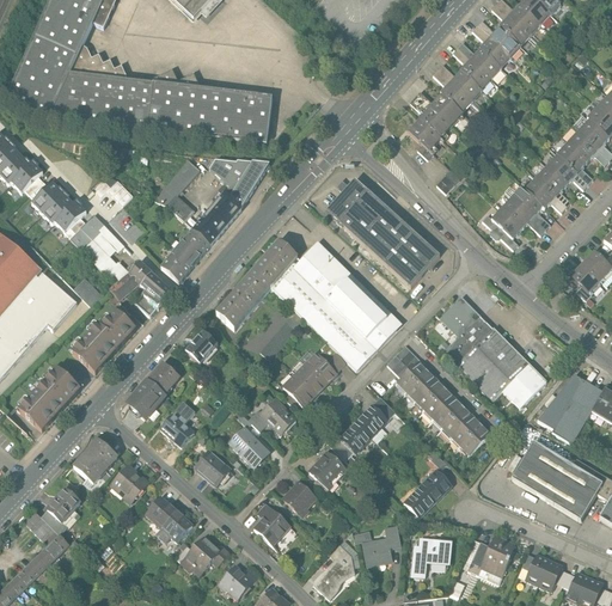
[(71,71),(102,0),(170,0),(193,20),(200,13),(207,20),(224,0),(51,0),(7,98),(46,118),(268,145),(274,95),(71,71)]
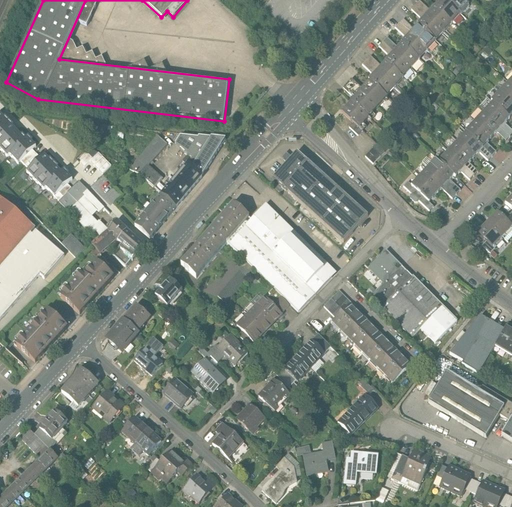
[(412,4),(421,12),(426,6),(420,0),(416,0),(412,4)]
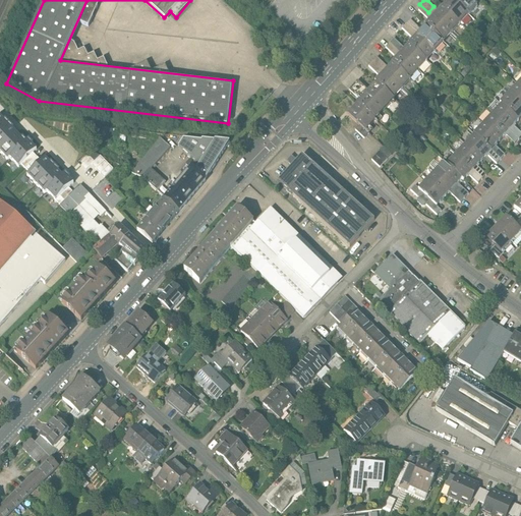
[(443,0),(442,1),(461,18),(469,9),(459,0),(443,0)]
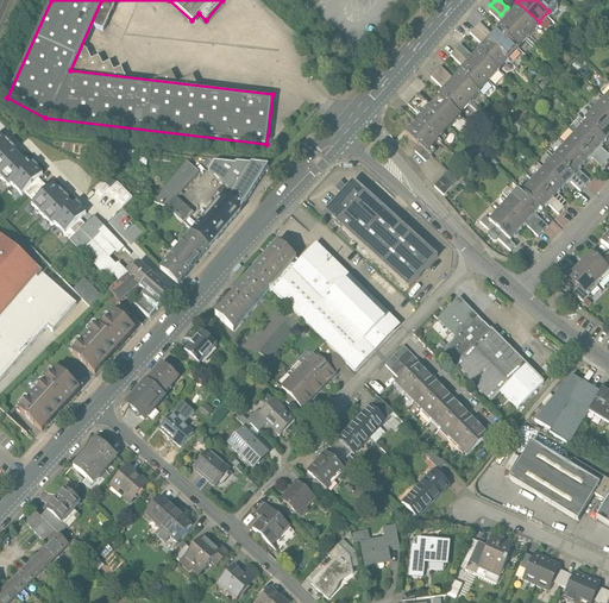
[(537,0),(548,11),(559,0),(537,0)]
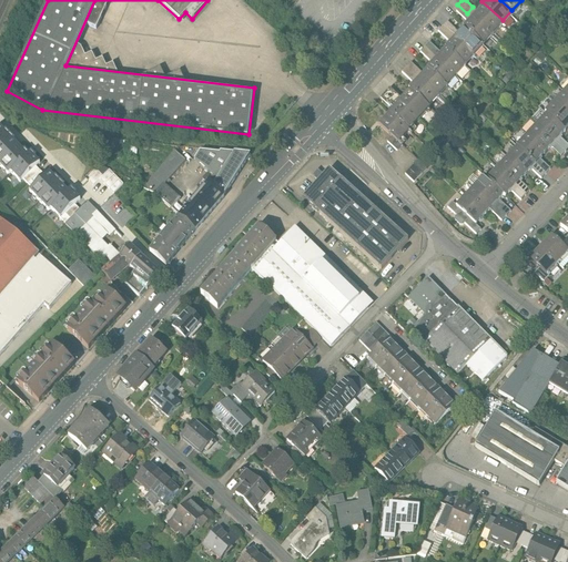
[(482,1),(473,11),(493,31),(503,20),(482,1)]
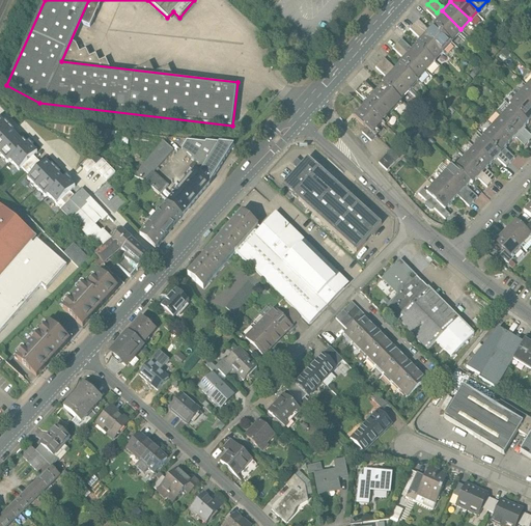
[(442,10),(432,20),(434,21),(452,38),(460,29),(442,10)]
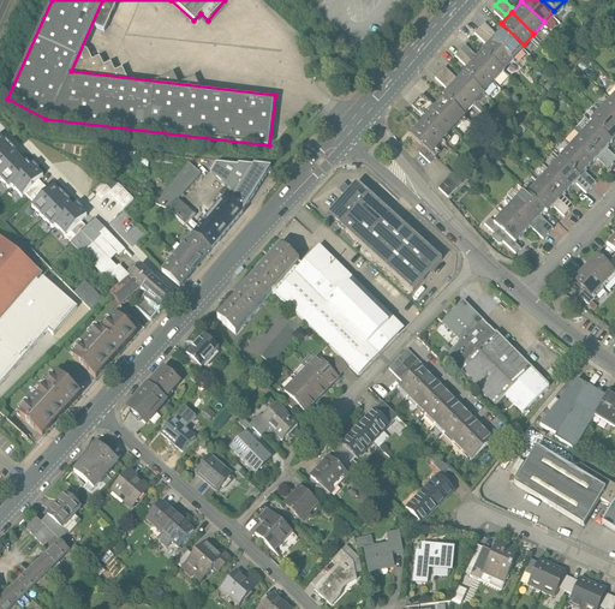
[(476,25),(485,35),(493,28),(482,18),(476,25)]
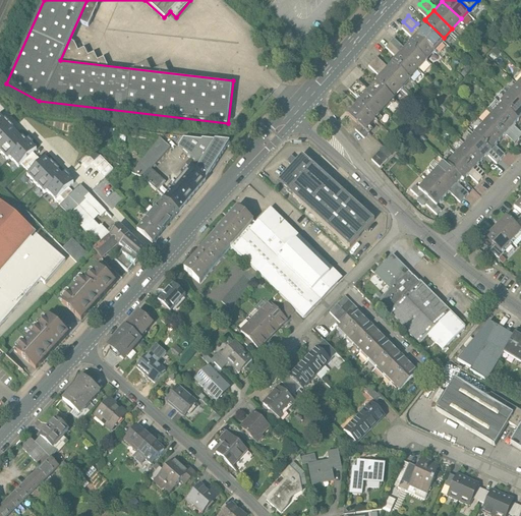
[(425,20),(417,29),(436,46),(444,38),(425,20)]
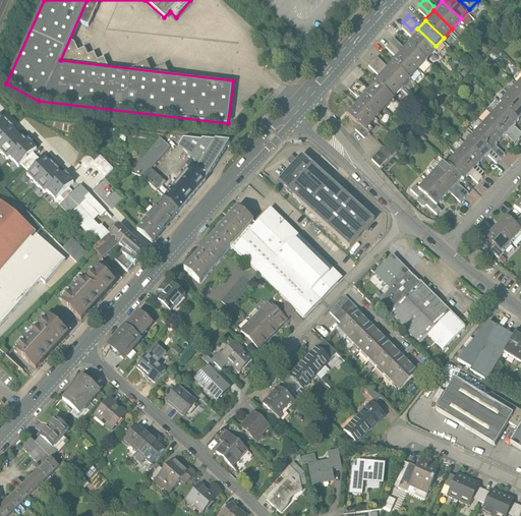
[(417,29),(408,39),(426,56),(436,46),(417,29)]
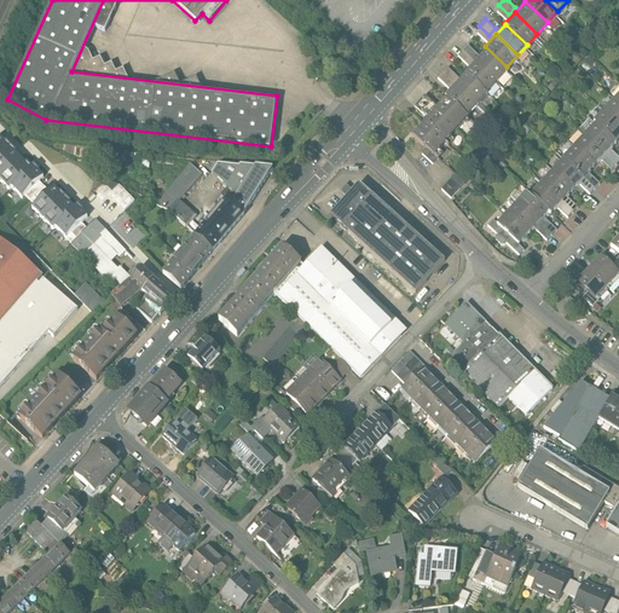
[(460,48),(470,58),(476,51),(466,41),(460,48)]
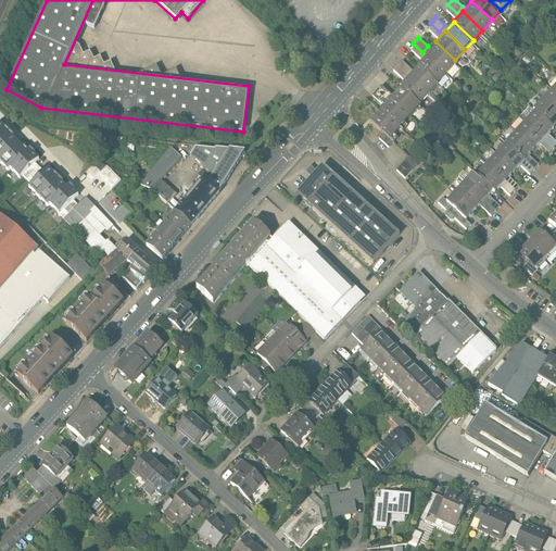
[(436,41),(427,51),(447,70),(456,60),(436,41)]
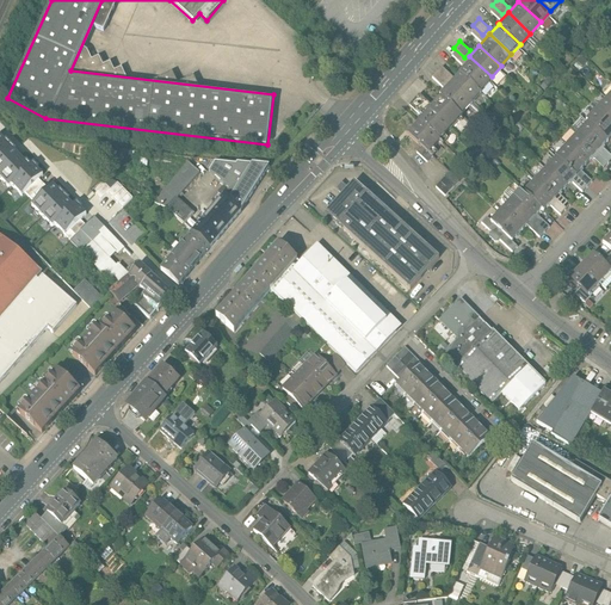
[(469,56),(460,68),(481,87),(492,76),(469,56)]
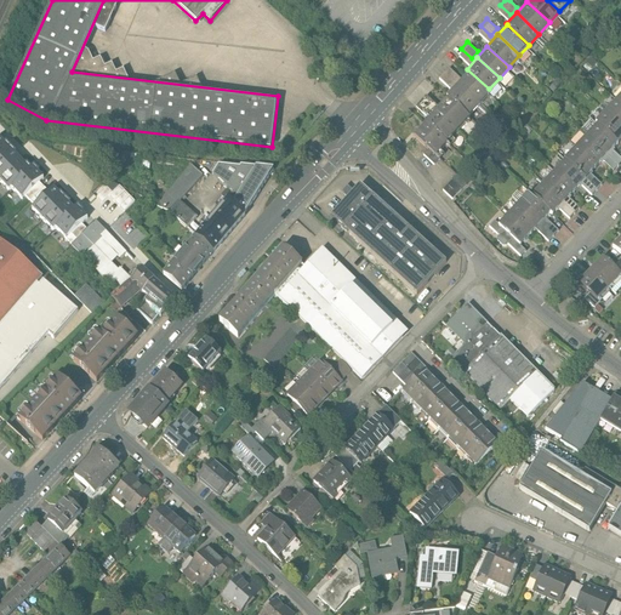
[(440,72),(451,81),(459,73),(448,64),(440,72)]
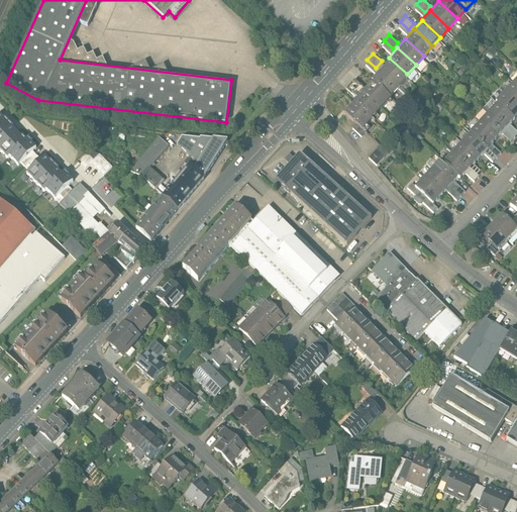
[(389,58),(381,66),(399,83),(407,75),(407,74),(389,58)]
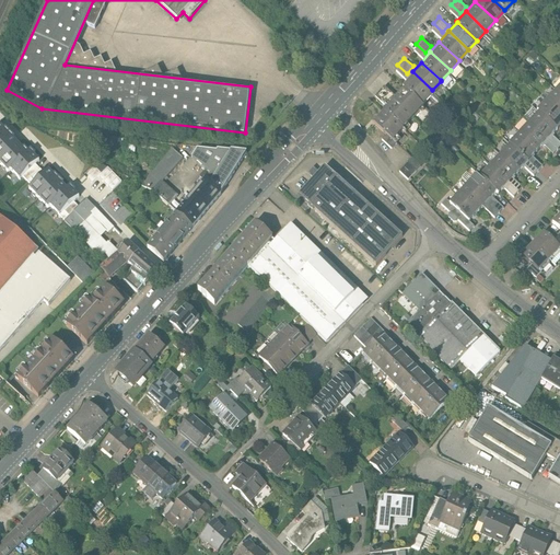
[(412,71),(403,82),(404,83),(422,101),(432,90),(412,71)]
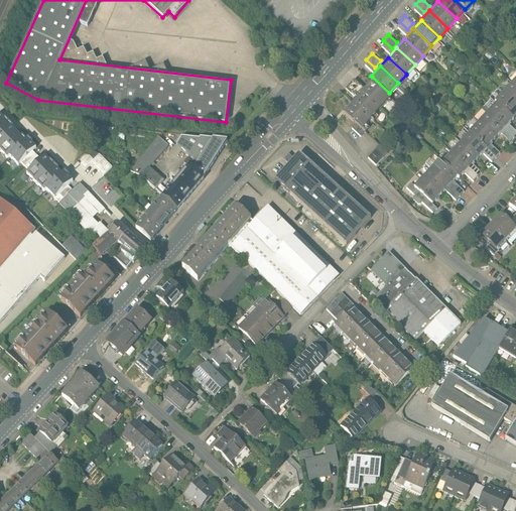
[(345,84),(353,92),(360,84),(352,77),(345,84)]
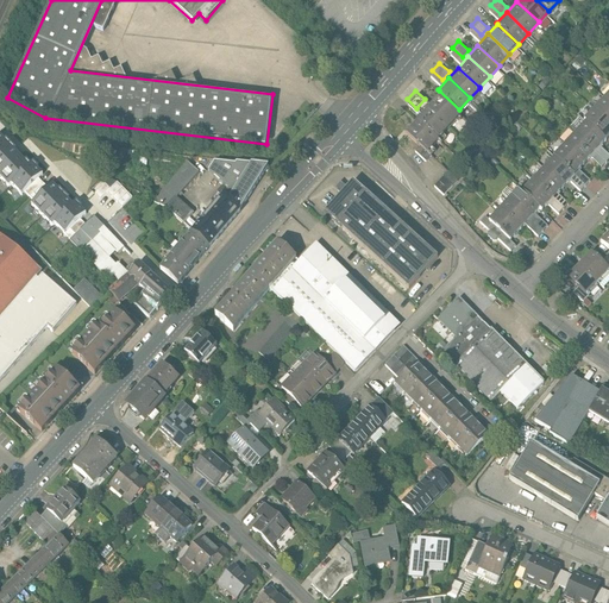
[(459,110),(439,90),(416,115),(438,134),(460,111),(459,110)]
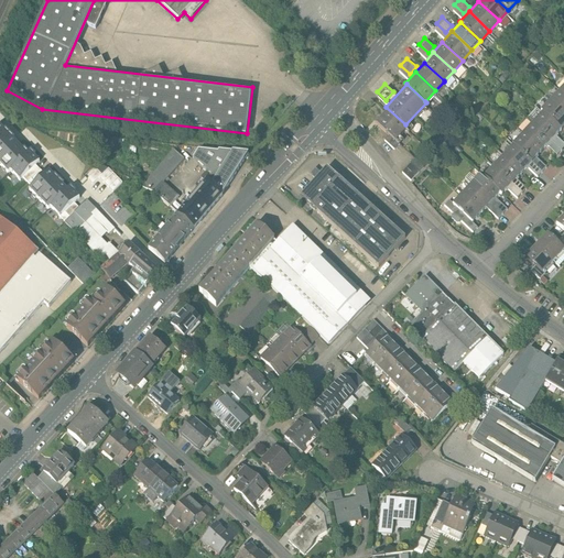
[(563,89),(560,86),(551,96),(563,108),(563,89)]
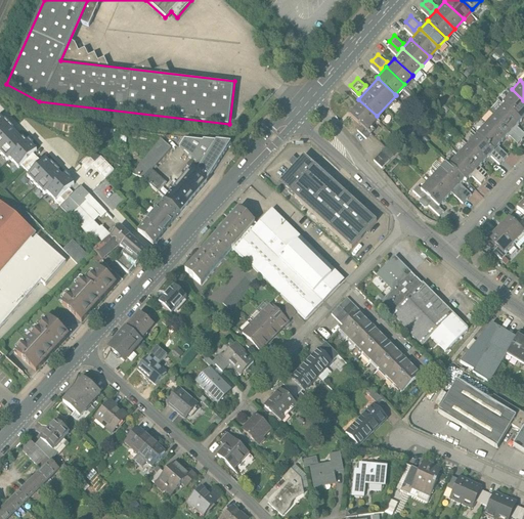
[(523,100),(512,89),(503,98),(505,100),(521,116),(523,112),(523,100)]
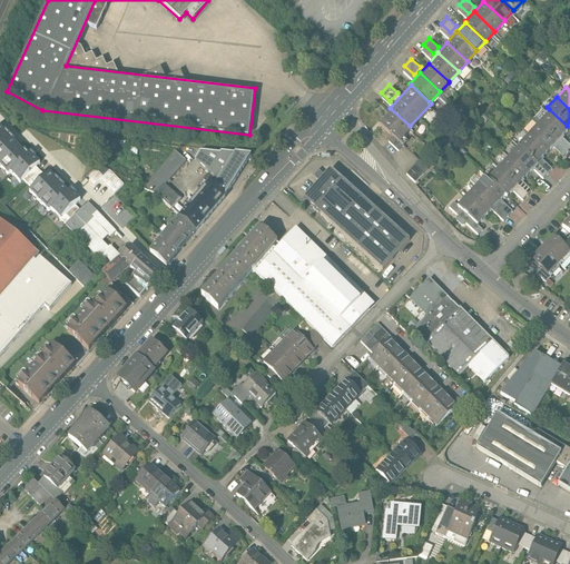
[(410,126),(390,108),(380,120),(393,132),(389,137),(399,147),(403,141),(399,138),(410,126)]
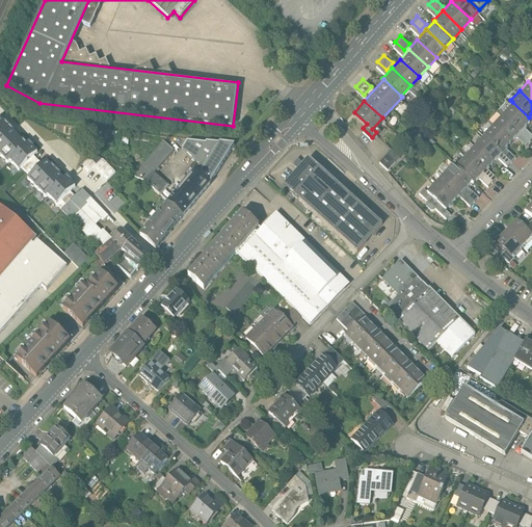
[(503,111),(521,129),(525,125),(530,119),(512,102),(503,111)]
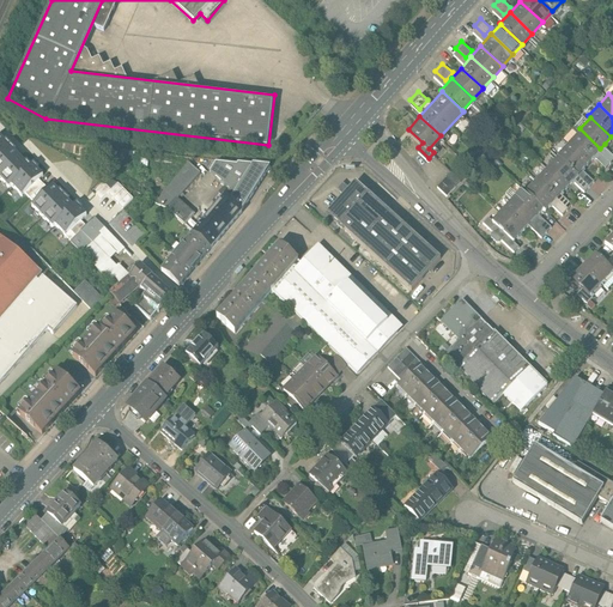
[(568,140),(589,161),(595,153),(600,149),(580,128),(568,140)]
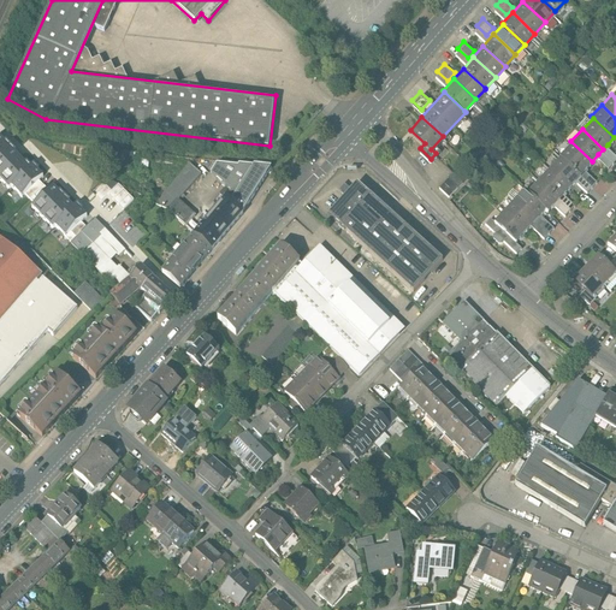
[(0,150),(11,141),(6,136),(5,137),(0,132),(0,150)]
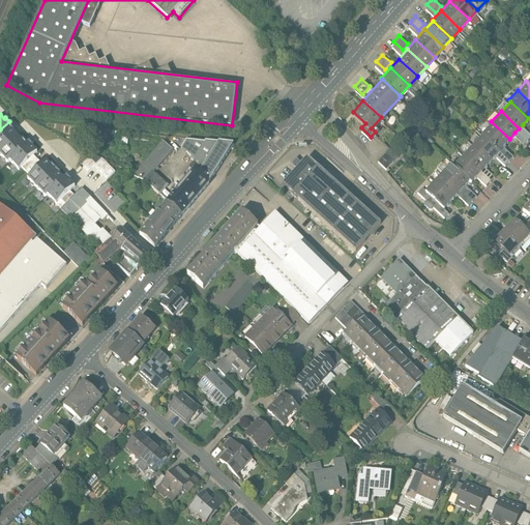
[(13,125),(9,121),(0,129),(0,147),(17,132),(12,126),(13,125)]
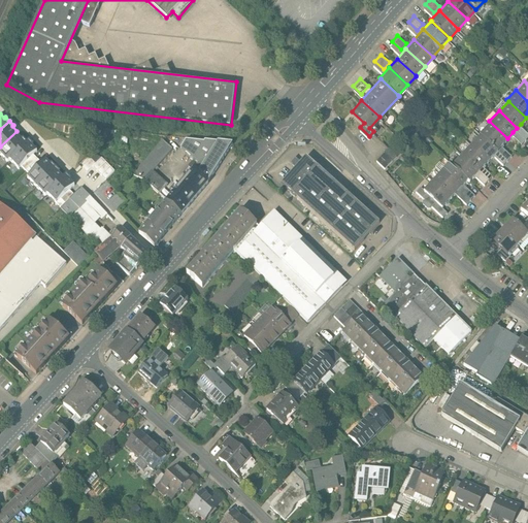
[(481,131),(498,149),(502,143),(507,138),(489,121),(480,131),(481,131)]
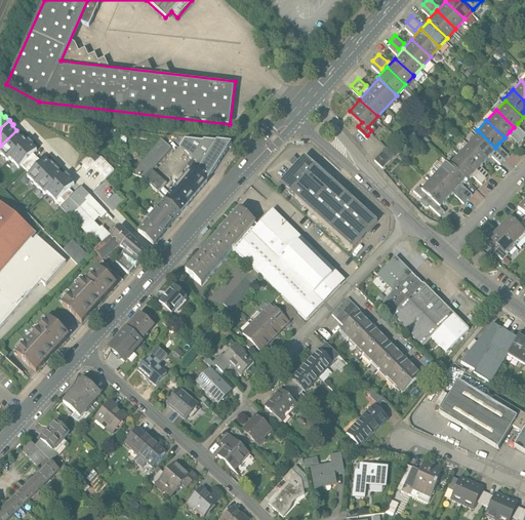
[(510,131),(518,140),(524,132),(524,129),(518,123),(514,127),(510,131)]
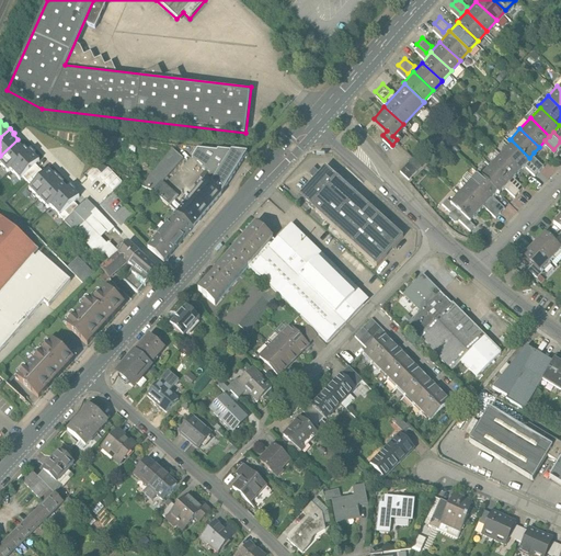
[(23,145),(18,139),(0,156),(0,159),(8,168),(10,166),(26,150),(26,149),(29,147),(24,143),(23,145)]
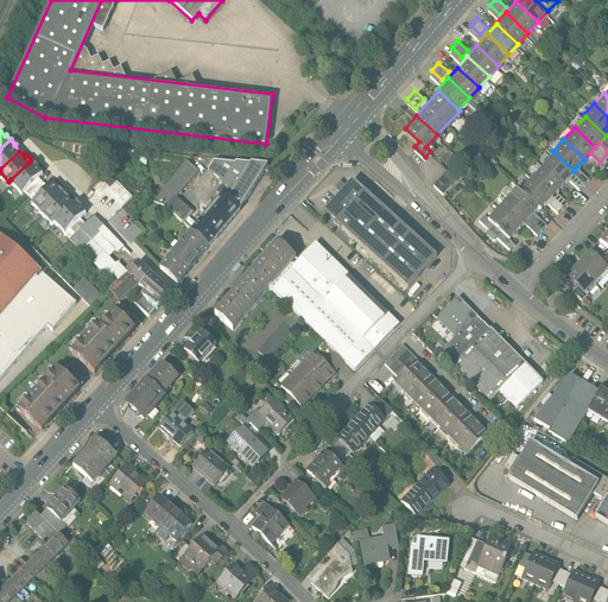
[(553,151),(543,163),(563,182),(569,176),(574,171),(553,151)]
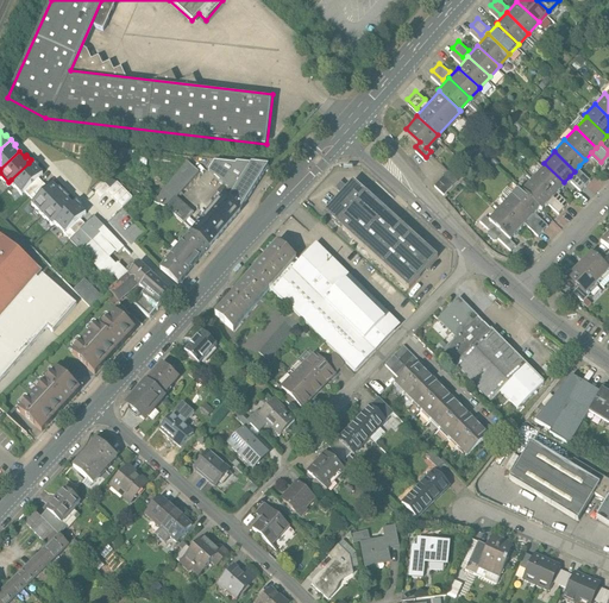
[(223,190),(239,205),(268,161),(237,157),(236,158),(214,156),(208,165),(228,183),(223,190)]
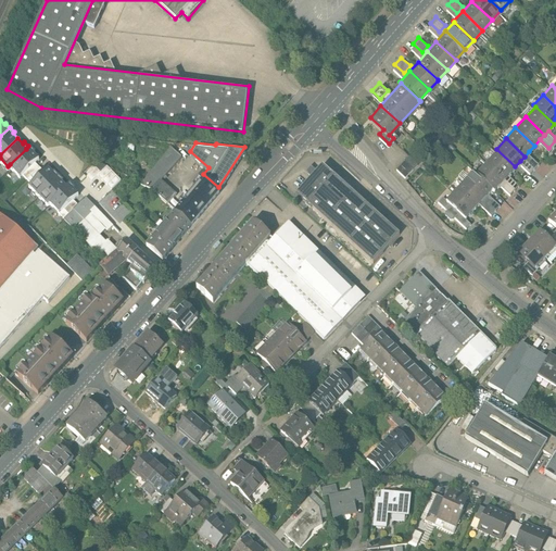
[(30,143),(28,146),(26,148),(26,149),(10,164),(20,174),(23,171),(35,159),(39,155),(34,150),(35,148),(30,143)]
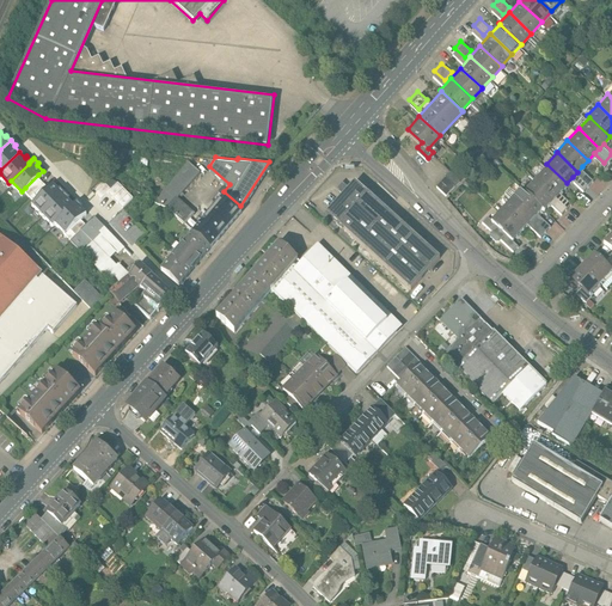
[(170,207),(193,227),(202,216),(177,194),(200,169),(189,159),(167,184),(160,195),(157,193),(153,199),(170,207)]
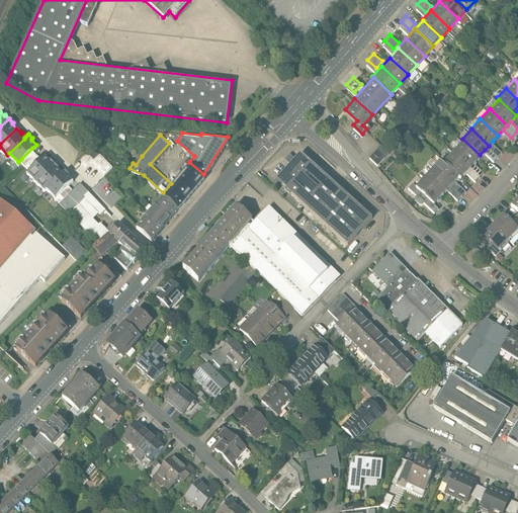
[(462,139),(453,149),(470,165),(475,161),(480,155),(462,139)]
